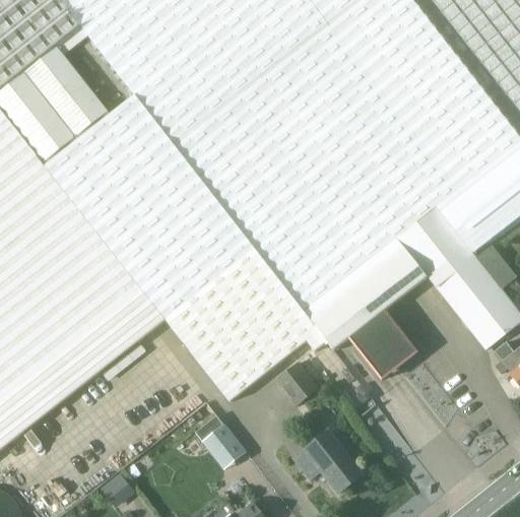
[(0,0),(0,87),(54,42),(77,22),(59,0),(0,0)]
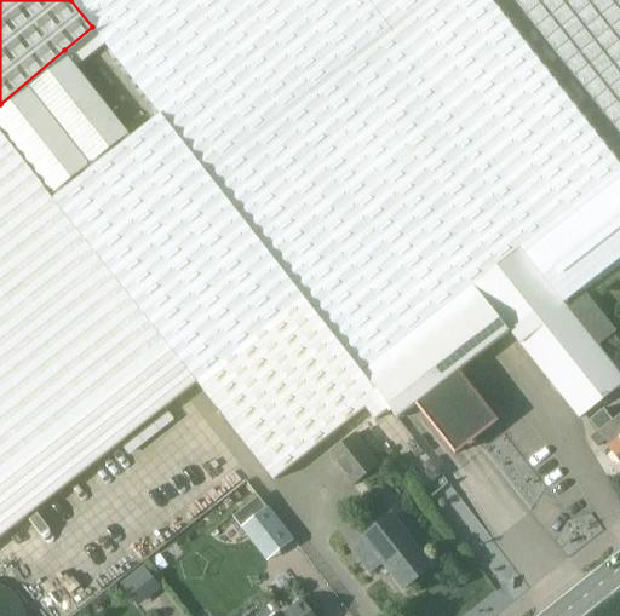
[(70,0),(92,27),(162,115),(363,373),(476,286),(510,329),(511,328),(580,415),(619,383),(619,370),(564,300),(619,257),(619,162),(492,0),(70,0)]
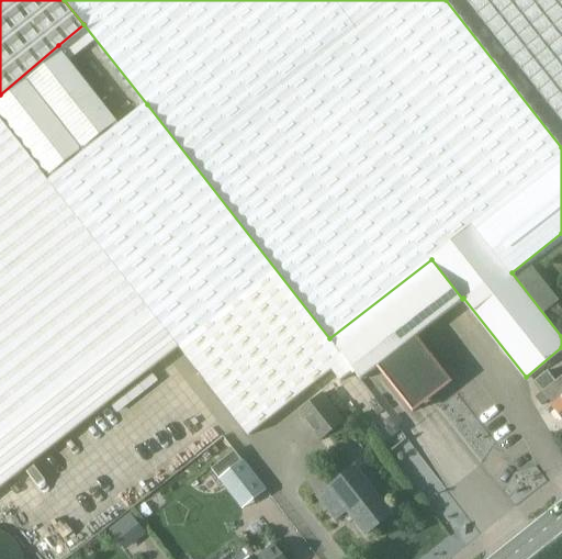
[(465,0),(513,57),(561,120),(561,0),(465,0)]
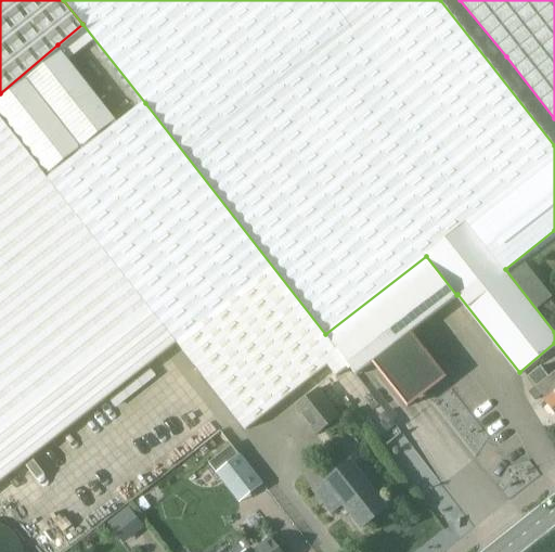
[(245,428),(328,363),(336,374),(349,364),(325,334),(145,103),(118,125),(57,45),(0,93),(0,104),(52,171),(47,176),(245,428)]
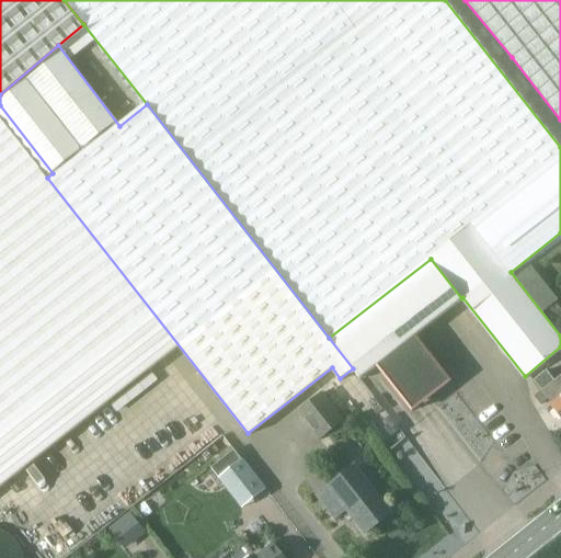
[(461,298),(431,259),(329,338),(353,368),(362,379),(377,364),(413,409),(450,379),(415,334),(461,298)]
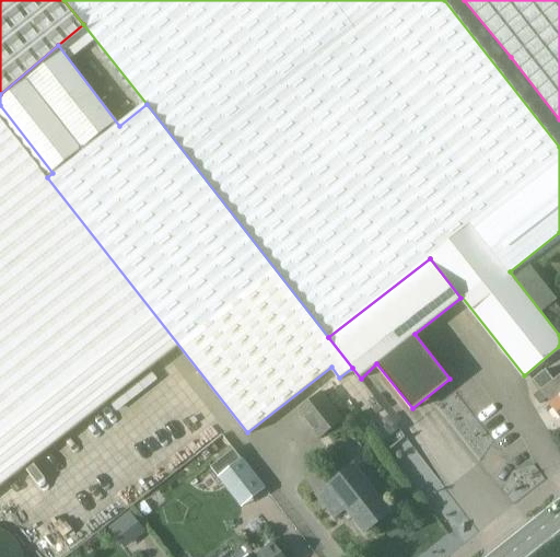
[(559,372),(553,378),(545,368),(532,378),(541,389),(534,394),(540,401),(547,396),(550,401),(549,402),(559,416),(559,372)]
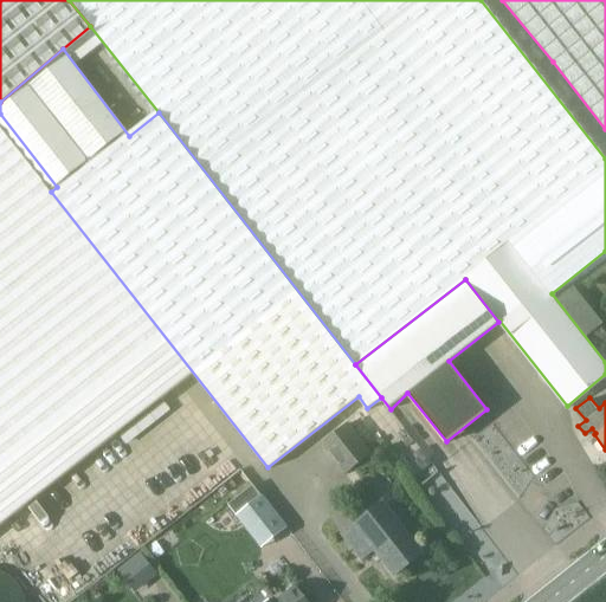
[(372,452),(348,421),(322,442),(346,473),(372,452)]
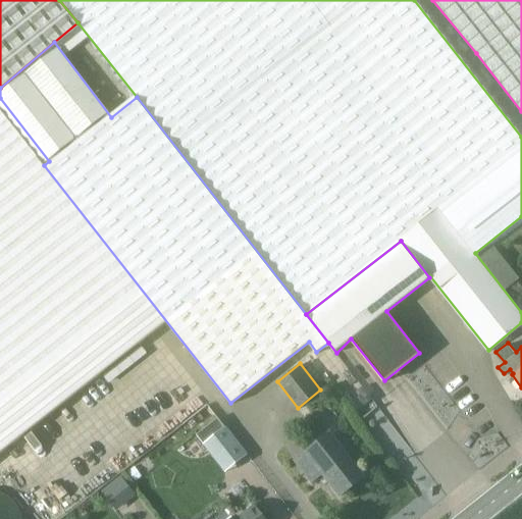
[(224,470),(247,453),(217,416),(196,433),(224,470)]
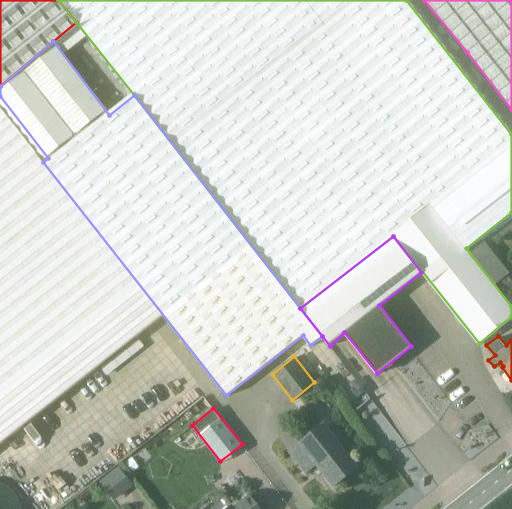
[(322,422),(288,450),(305,471),(315,463),(333,486),(356,465),(322,422)]
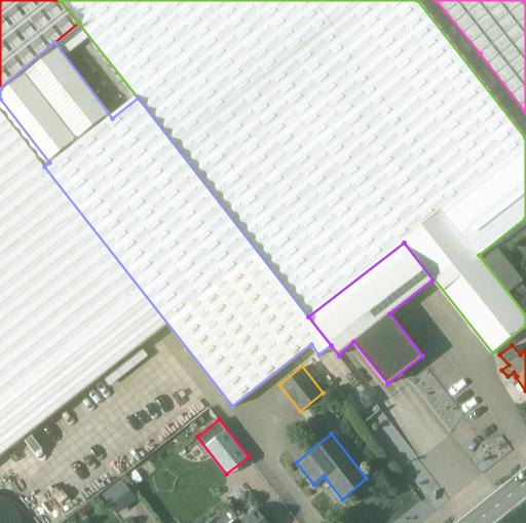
[(118,509),(136,493),(119,474),(101,489),(118,509)]
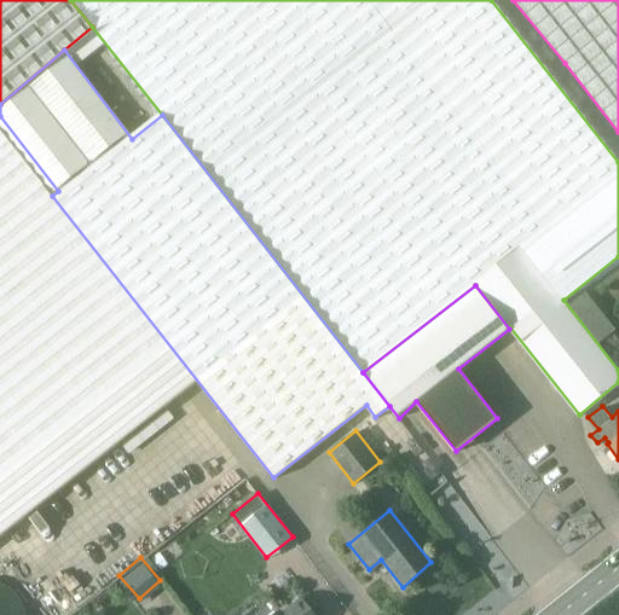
[(312,614),(300,599),(282,614),(279,613),(276,614),(312,614)]
